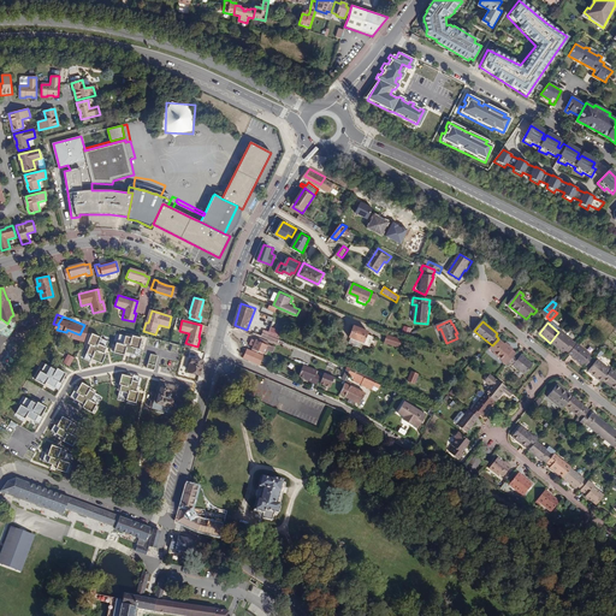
[(369,331),(355,325),(351,336),(353,336),(350,342),(361,347),(362,341),(365,342),(369,331)]
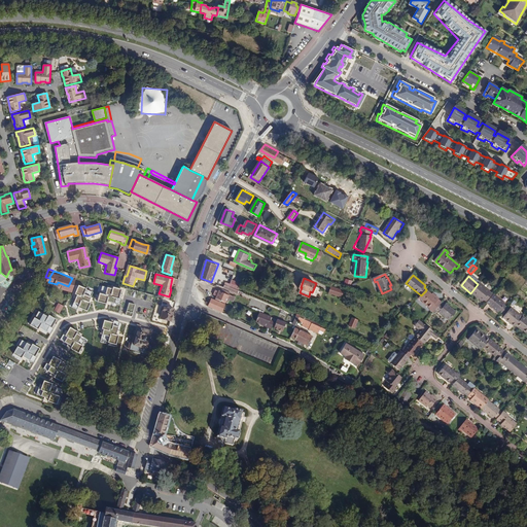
[(231,286),(239,289),(240,289),(243,282),(234,279),(231,286)]
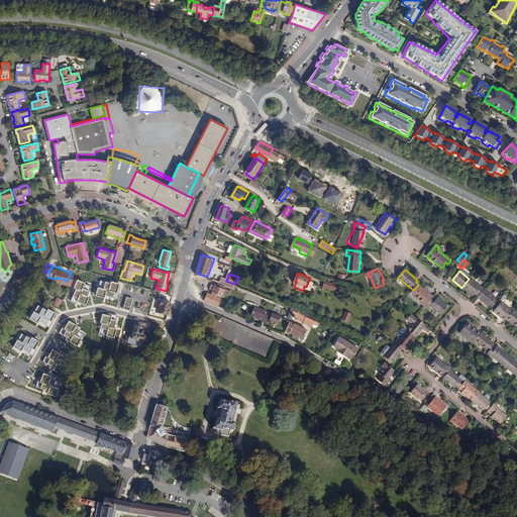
[(469,279),(461,288),(462,288),(474,297),(475,294),(478,297),(484,290),(470,279),(469,279)]
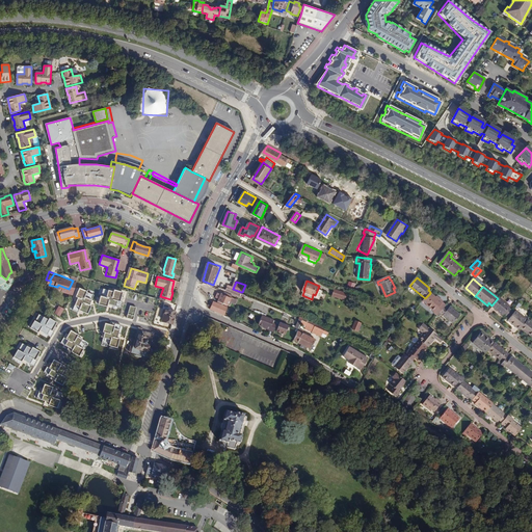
[(100,295),(98,304),(111,308),(111,306),(120,308),(123,297),(121,297),(123,292),(109,288),(108,290),(103,289),(101,296),(100,295)]
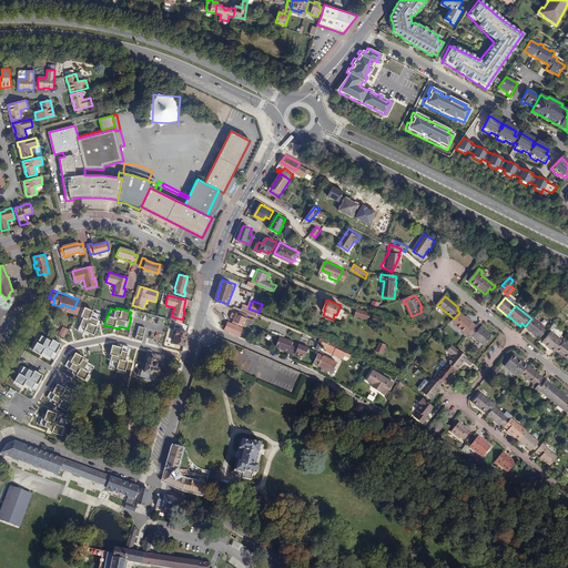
[(92,312),(83,308),(78,322),(80,323),(77,332),(88,336),(89,334),(93,335),(99,322),(98,321),(100,315),(92,313),(92,312)]
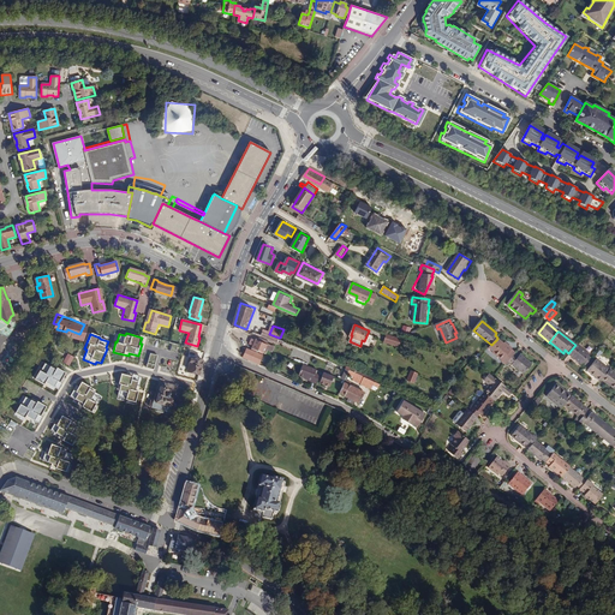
[(254,347),(260,350),(266,352),(269,342),(270,340),(258,335),(256,339),(254,336),(251,342),(255,344),(254,347)]
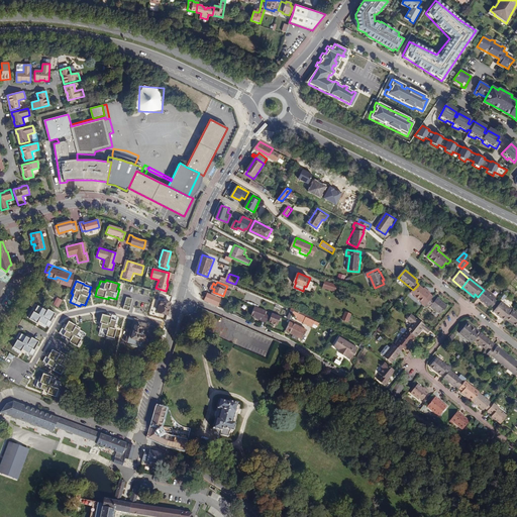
[(325,282),(323,288),(335,292),(337,286),(325,282)]
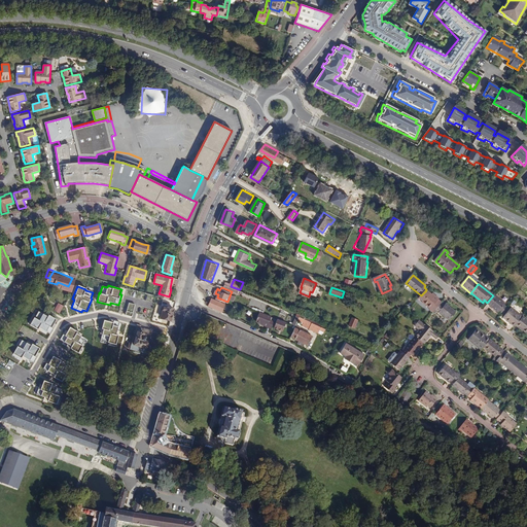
[(433,312),(441,304),(442,303),(438,301),(440,300),(435,296),(434,297),(432,295),(426,290),(421,295),(419,299),(432,309),(431,310),(433,312)]
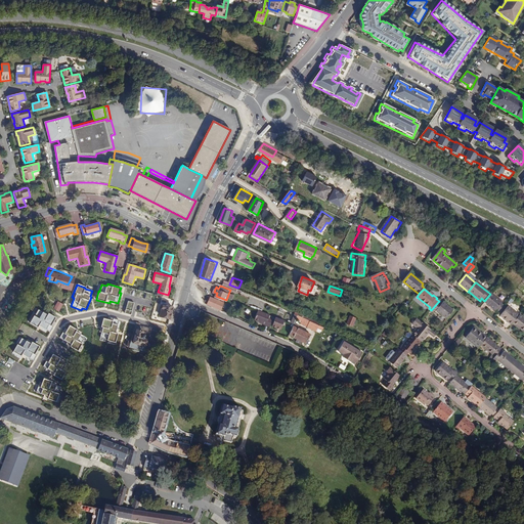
[(490,294),(484,301),(483,302),(496,312),(497,310),(498,312),(504,306),(503,304),(504,303),(490,293),(490,294)]
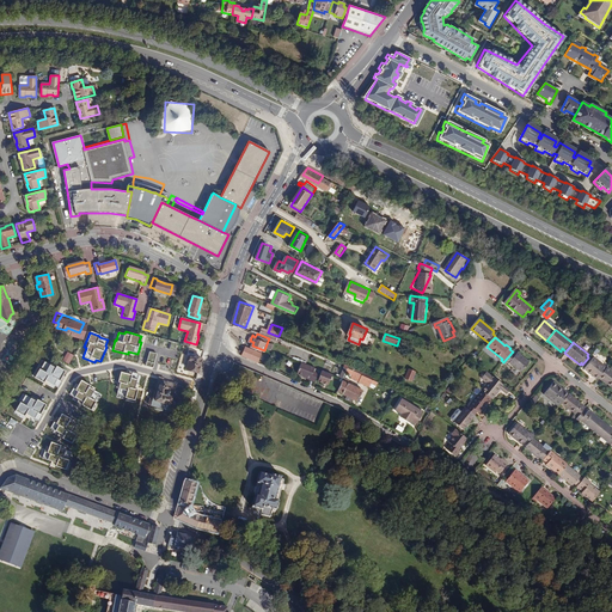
[(263,353),(258,350),(248,346),(244,354),(259,361),(263,353)]
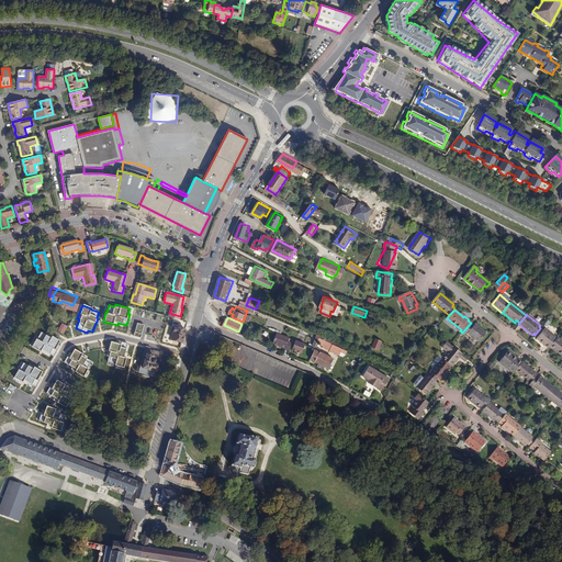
[(470,324),(462,333),(461,334),(464,336),(467,333),(479,344),(486,334),(475,325),(474,327),(470,324)]
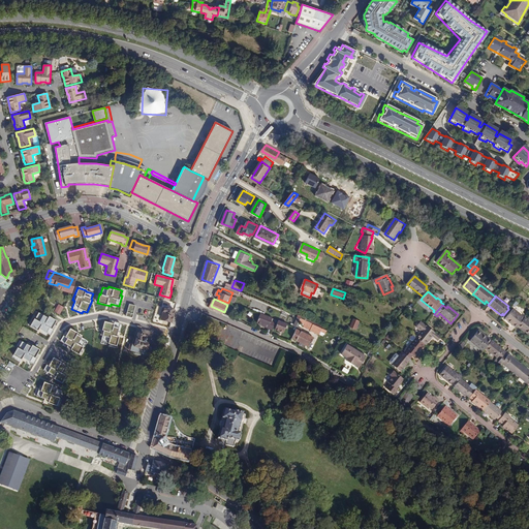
[(168,320),(177,323),(180,312),(172,309),(168,320)]
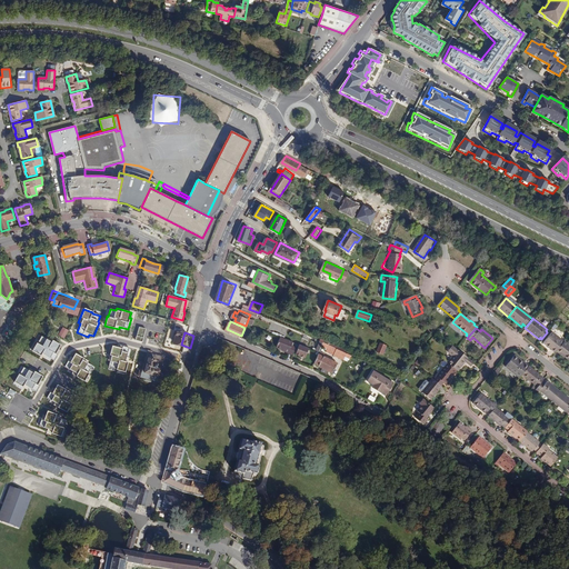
[(556,353),(557,352),(563,343),(551,333),(543,343),(556,353)]
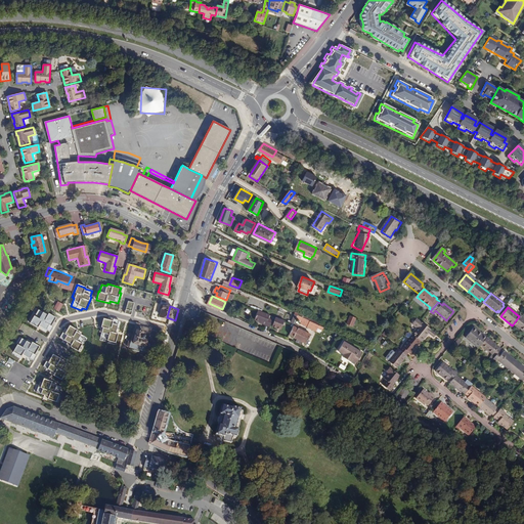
[(269,317),(271,314),(259,309),(256,318),(261,320),(263,321),(263,322),(270,325),(273,318),(269,317)]
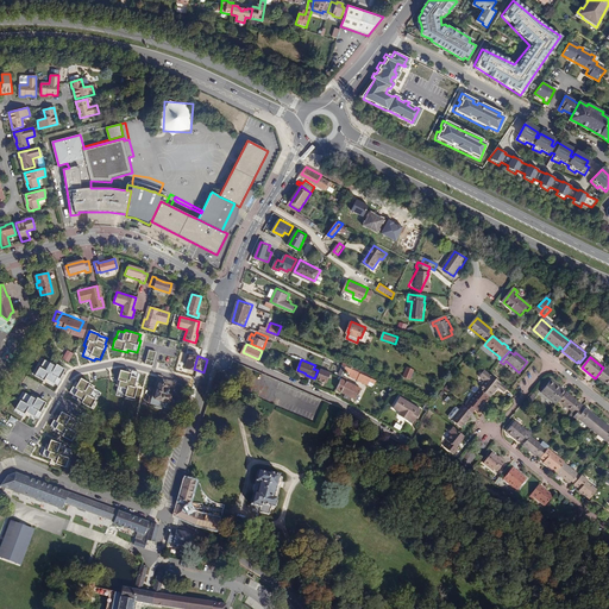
[(39,368),(35,377),(49,384),(50,382),(58,387),(64,376),(62,375),(66,370),(51,362),(50,364),(44,360),(41,369),(39,368)]
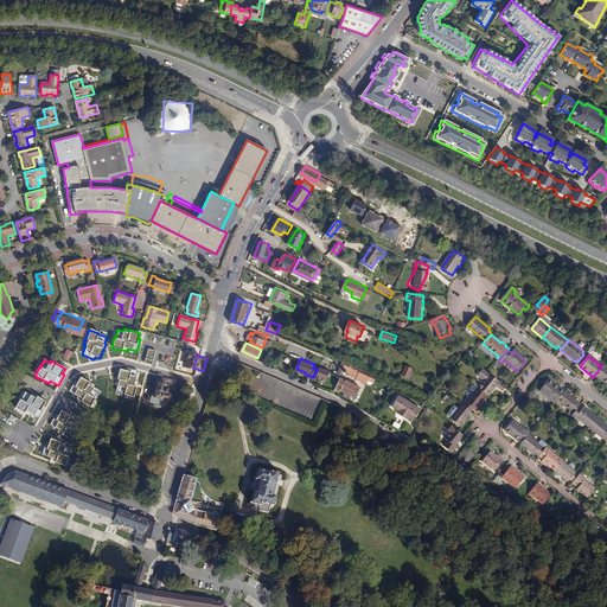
[(408,365),(403,375),(410,377),(414,369),(408,365)]
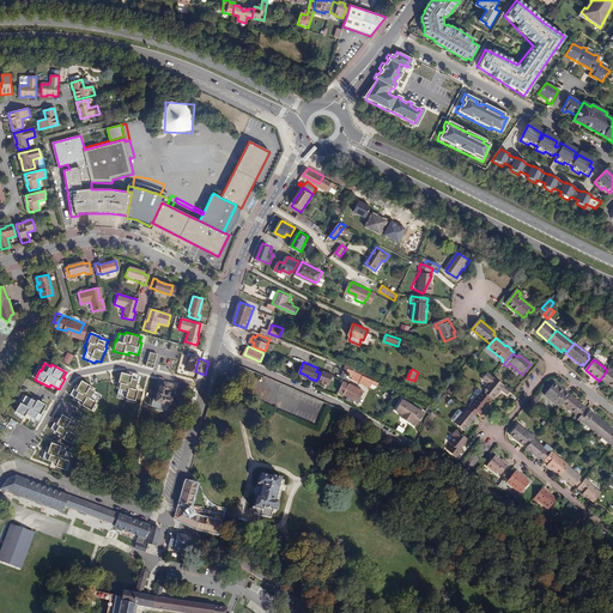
[(607,370),(600,380),(605,383),(605,382),(612,388),(612,371),(608,369),(607,370)]
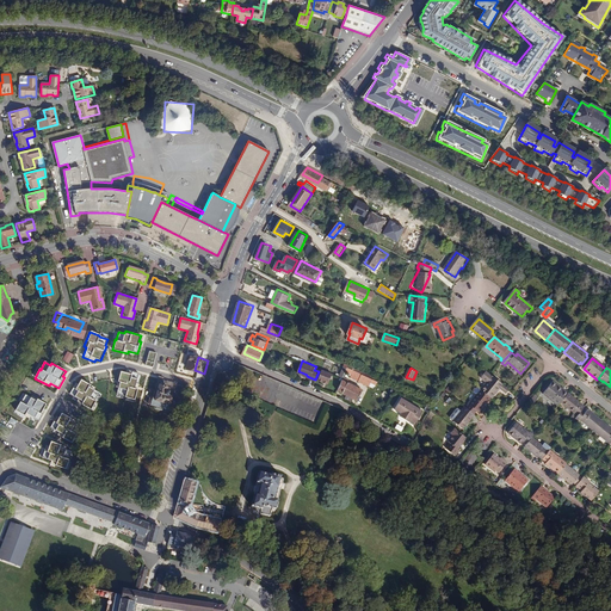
[(329,383),(333,372),(323,369),(319,380),(329,383)]
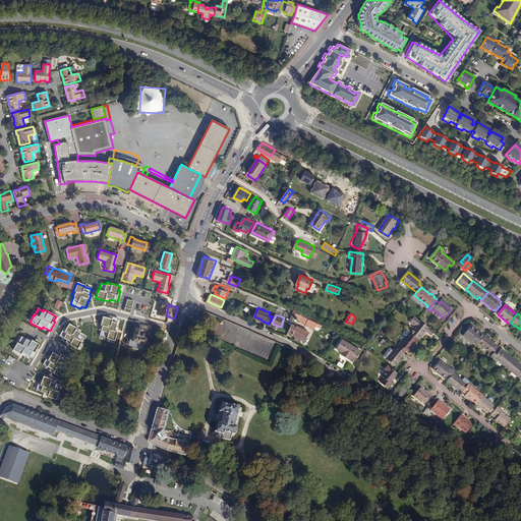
[(319,331),(321,326),(297,315),(295,321),(319,331)]
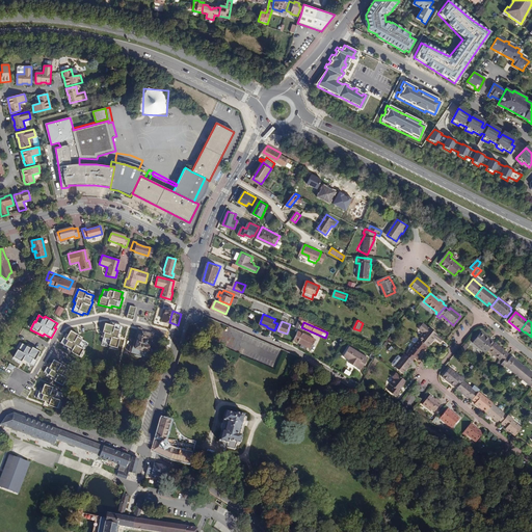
[(109,346),(117,348),(122,335),(118,334),(121,325),(110,323),(110,325),(105,323),(102,337),(103,338),(102,343),(109,345),(109,346)]
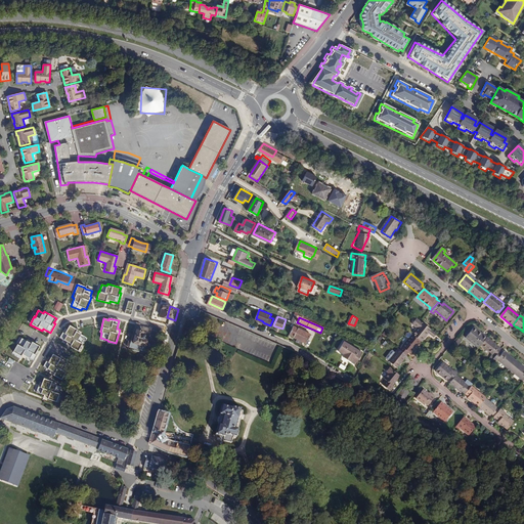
[(141,321),(137,341),(150,345),(156,325),(141,321)]
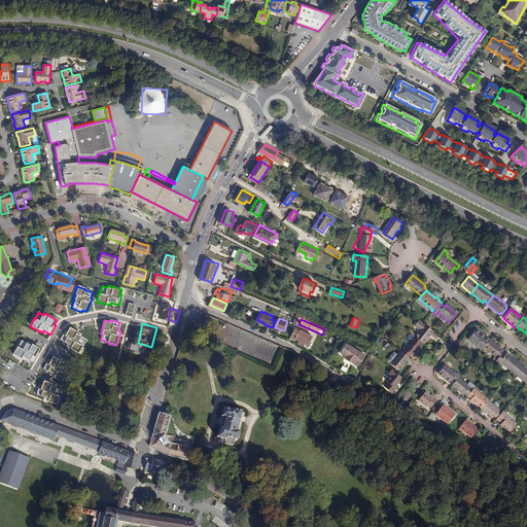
[(425,324),(416,337),(424,344),(425,345),(431,337),(437,341),(441,337),(425,324)]
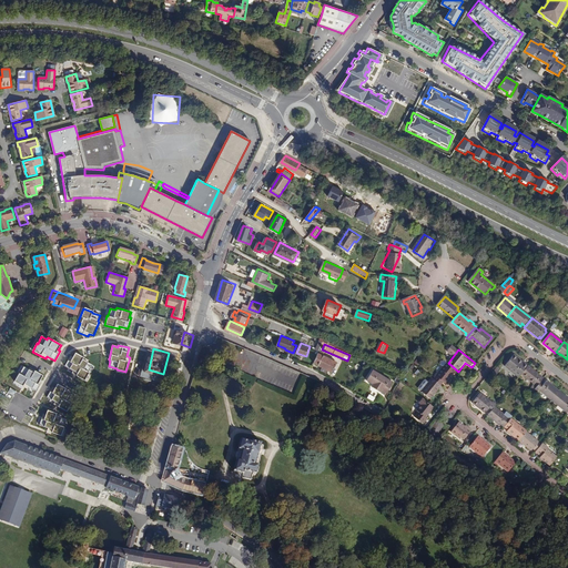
[(325,355),(324,355),(322,354),(320,353),(315,362),(323,366),(322,369),(327,372),(328,369),(333,372),(338,362),(325,356),(326,355),(325,354),(325,355)]
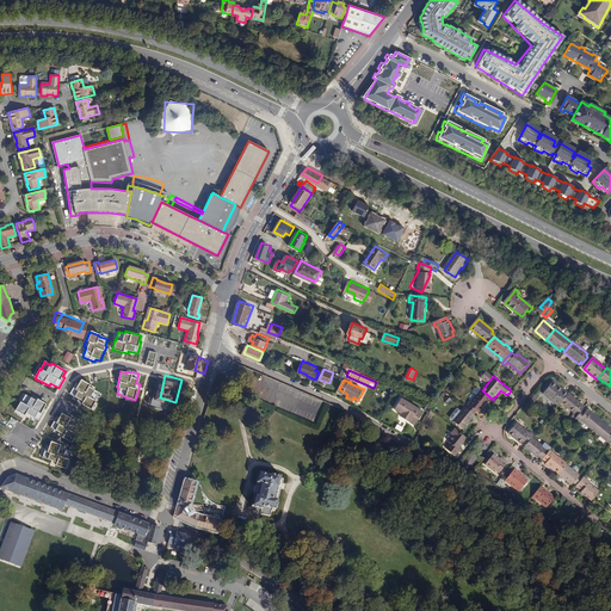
[(76,402),(91,411),(96,402),(94,401),(99,394),(94,390),(96,389),(81,381),(79,386),(76,384),(69,395),(78,400),(76,402)]
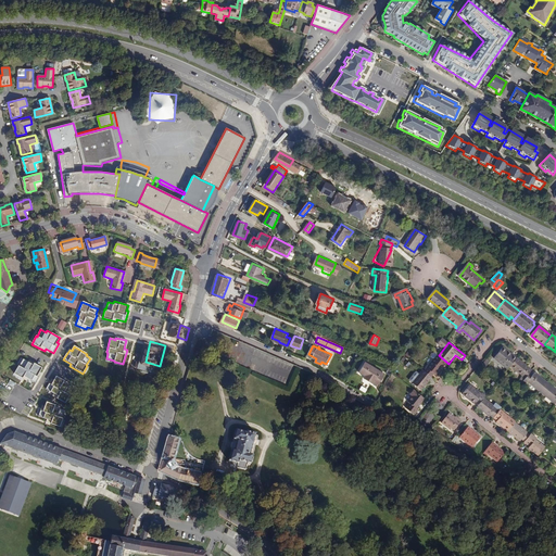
[(510,366),(517,358),(504,348),(494,359),(508,370),(510,366)]
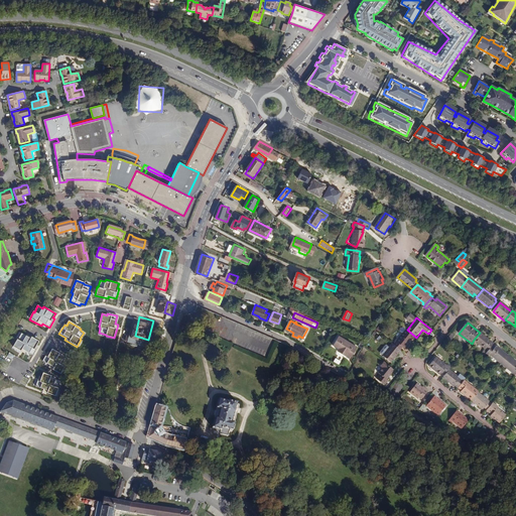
[(395,345),(401,351),(403,348),(405,349),(415,337),(407,330),(395,345)]
